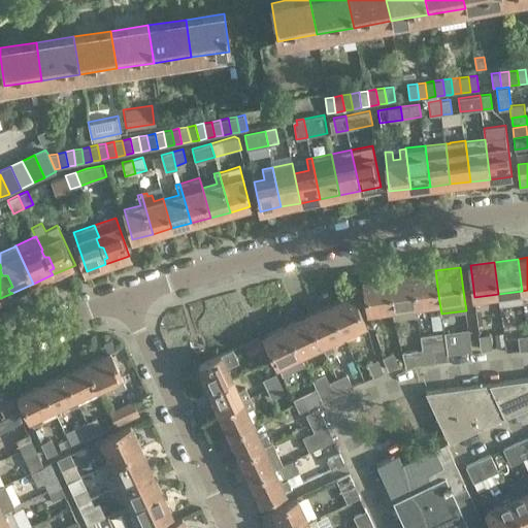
[(439,302),(435,270),(411,273),(417,305),(439,302)]
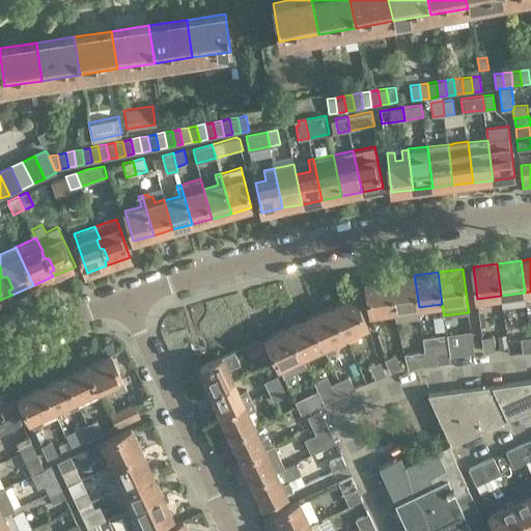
[(395,317),(420,314),(419,307),(414,275),(391,278),(395,310),(394,310),(395,317)]
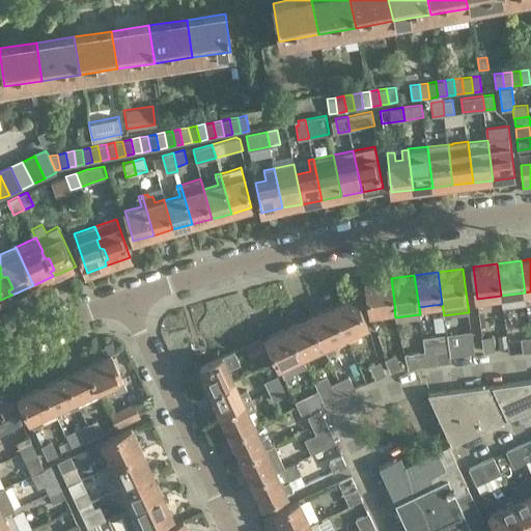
[(395,310),(391,278),(366,281),(370,313),(394,310),(395,310)]
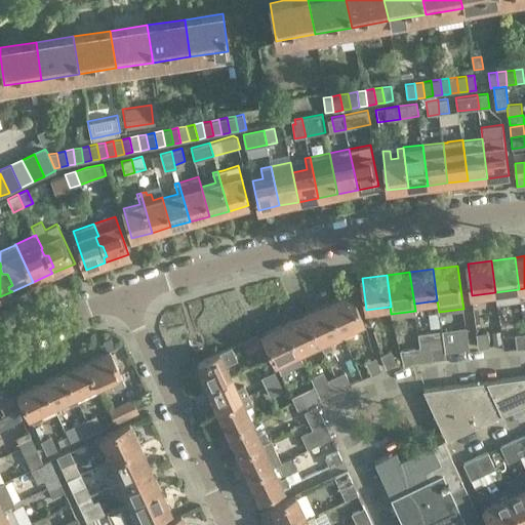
[(328,305),(341,333),(363,323),(350,294),(328,305)]
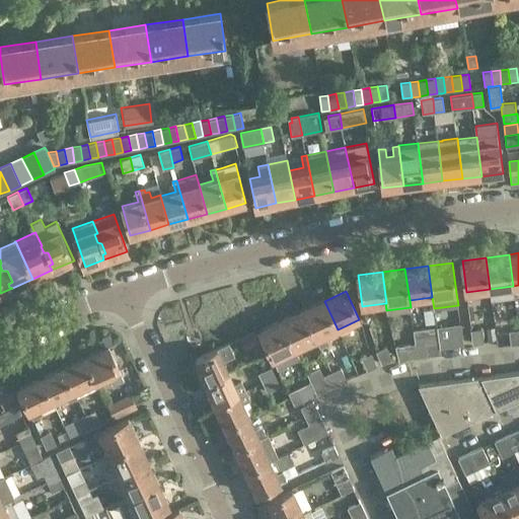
[(319,348),(329,343),(325,335),(338,329),(324,301),(303,311),(316,340),(319,348)]
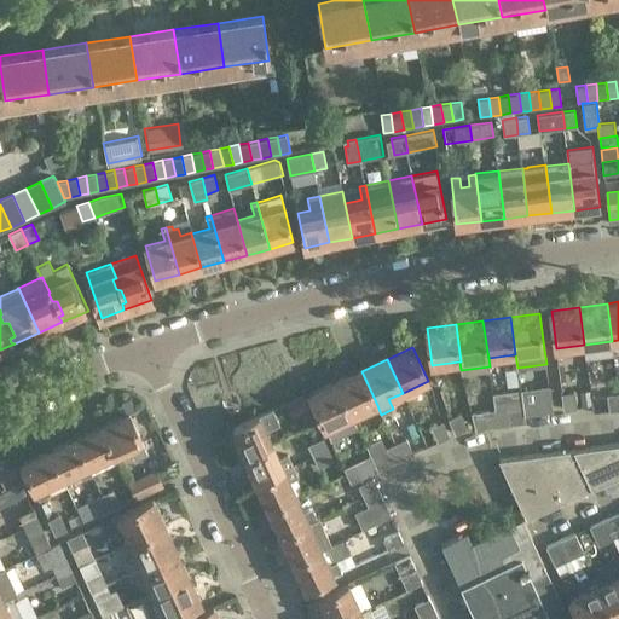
[(377,405),(362,371),(336,382),(352,416),(377,405)]
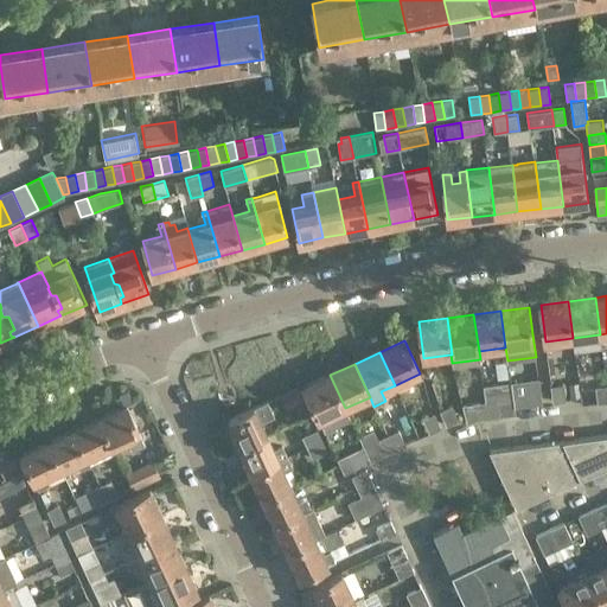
[(323,426),(334,421),(331,415),(345,408),(330,375),(304,387),(319,420),(323,426)]
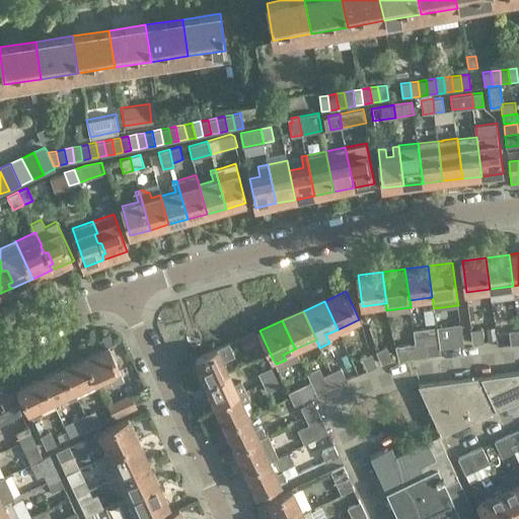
[(461,331),(460,323),(437,326),(440,348),(463,345),(461,331)]
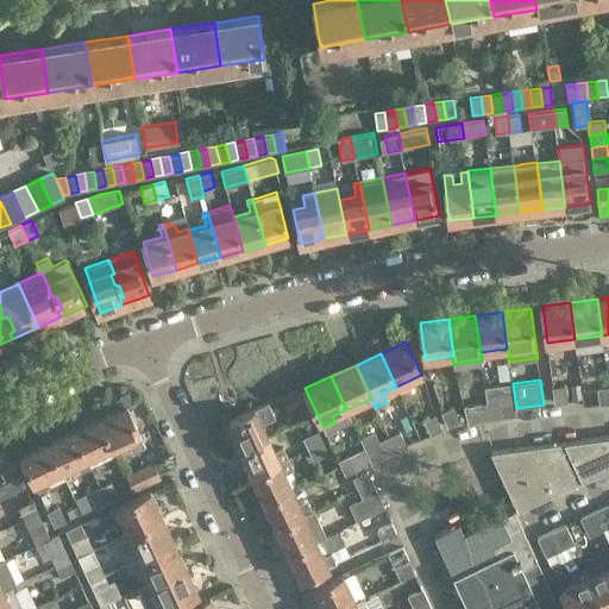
[(487,402),(489,419),(516,415),(516,408),(513,383),(485,387),(487,402)]
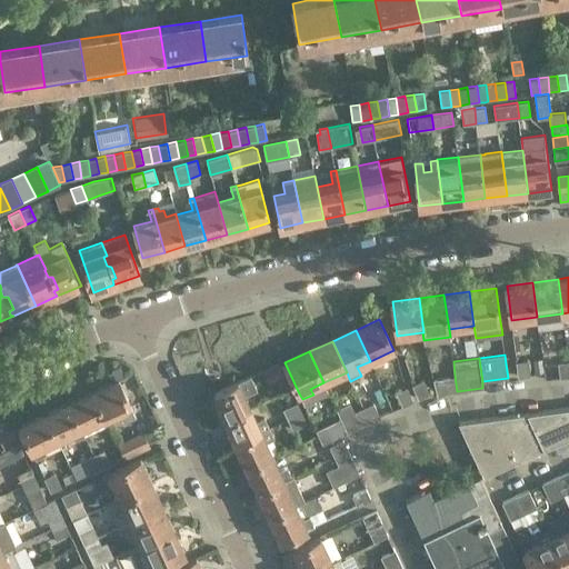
[(533,360),(536,373),(543,372),(542,359),(533,360)]
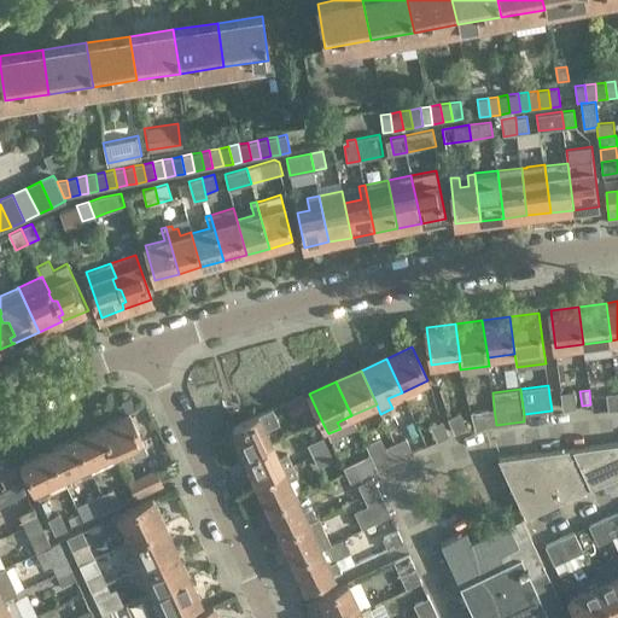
[(573,391),(561,392),(563,408),(575,407),(573,391)]
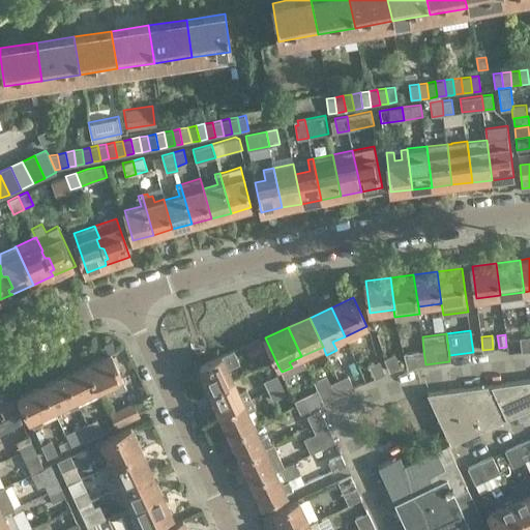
[(522,352),(529,350),(529,335),(520,337),(522,352)]
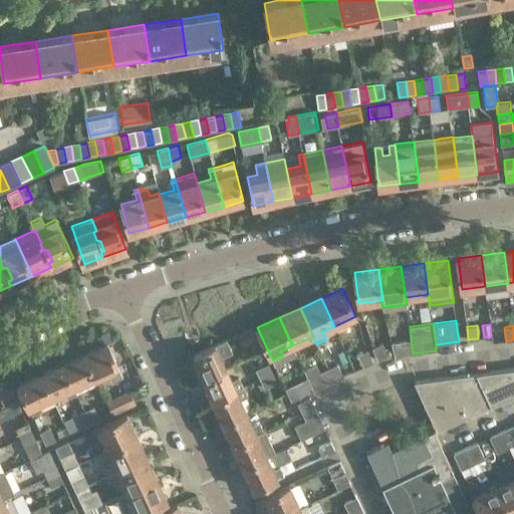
[(256,337),(252,328),(240,334),(244,343),(256,337)]
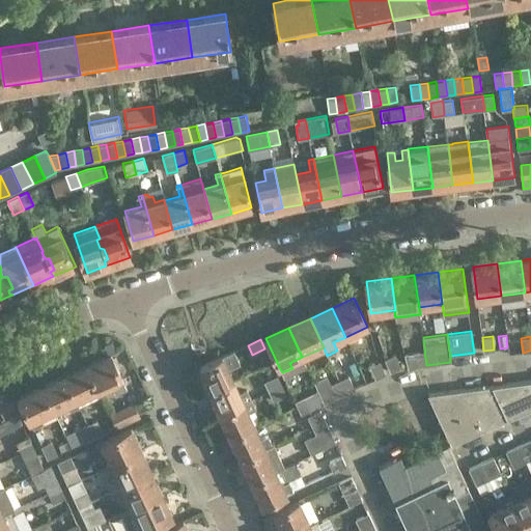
[(415,367),(426,365),(424,351),(404,354),(409,369),(415,367)]
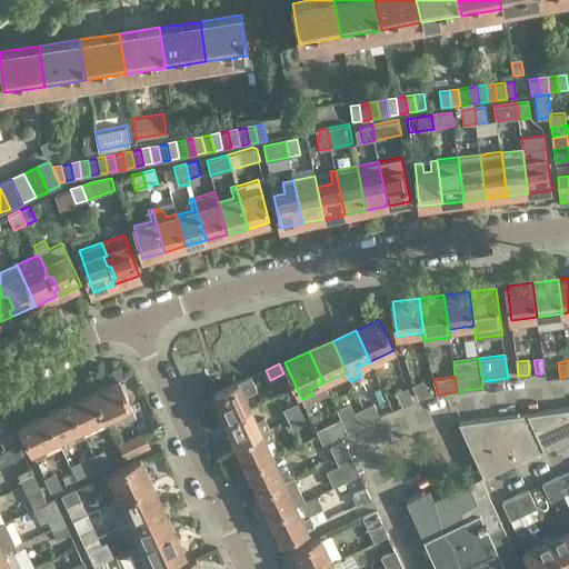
[(227,420),(251,408),(245,393),(257,388),(251,378),(215,395),(227,420)]
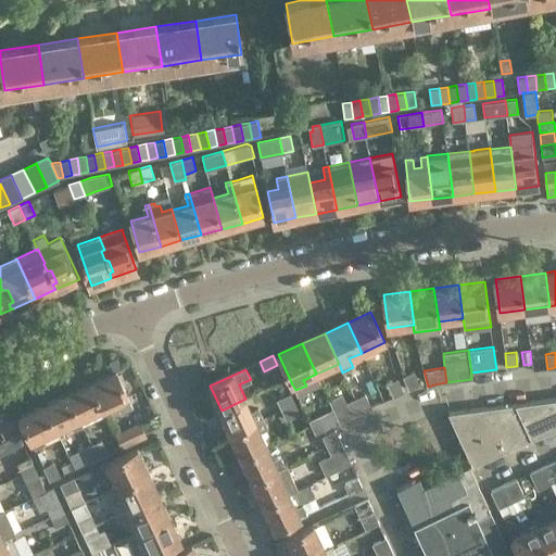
[(121,412),(133,406),(116,371),(91,383),(103,407),(116,401),(121,412)]
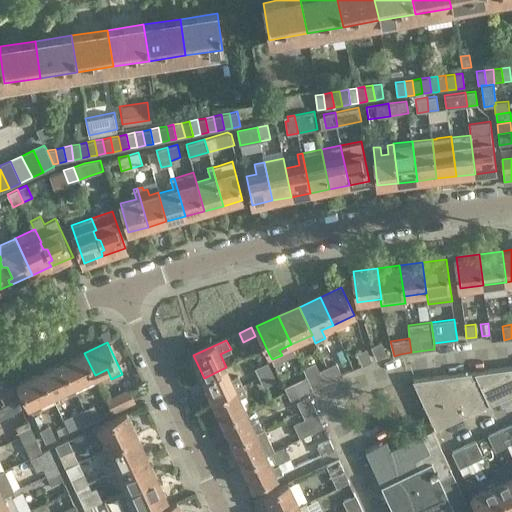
[(381,342),(371,346),(377,358),(386,354),(381,342)]
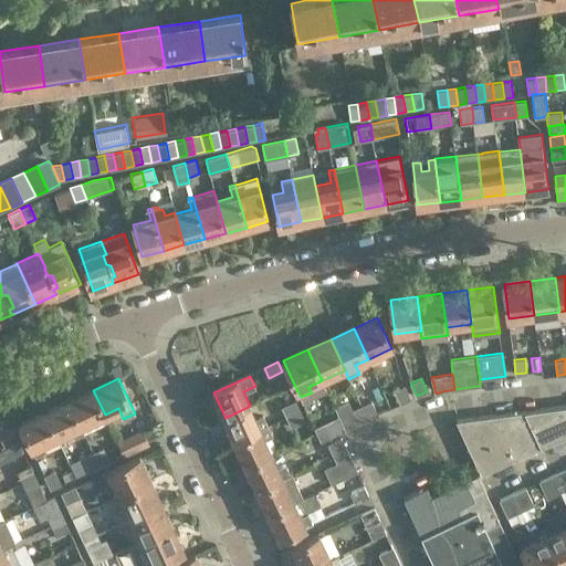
[(395,390),(400,404),(411,399),(405,386),(395,390)]
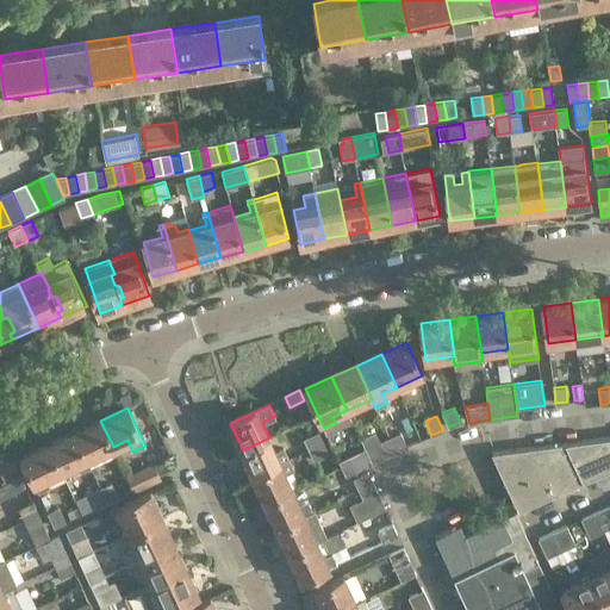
[(113,447),(100,421),(75,433),(87,459),(91,466),(117,454),(113,447)]
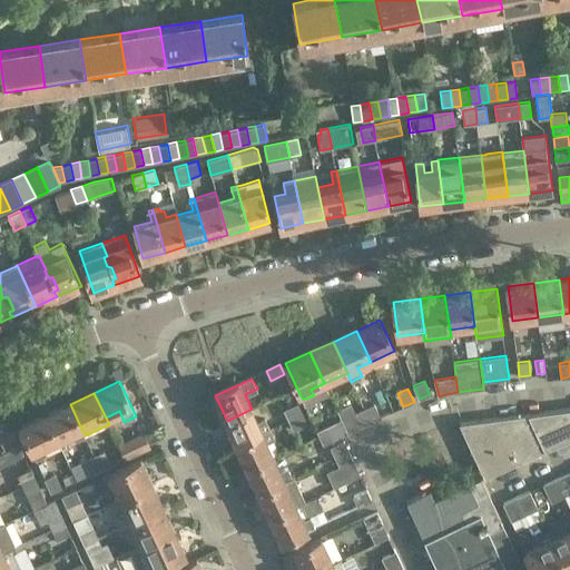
[(288,421),(303,414),(298,402),(283,409),(288,421)]
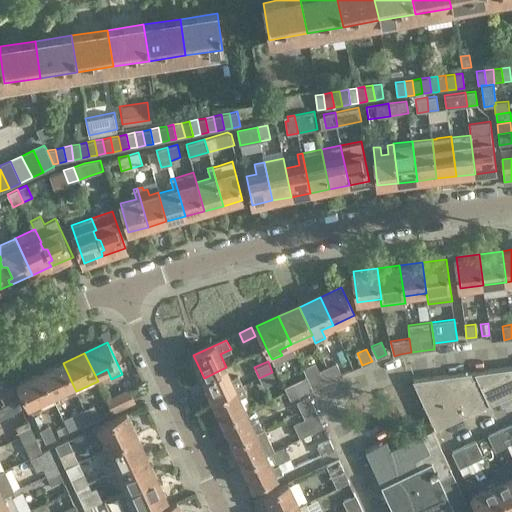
[(76,391),(73,385),(63,363),(41,373),(51,395),(64,389),(67,396),(76,391)]
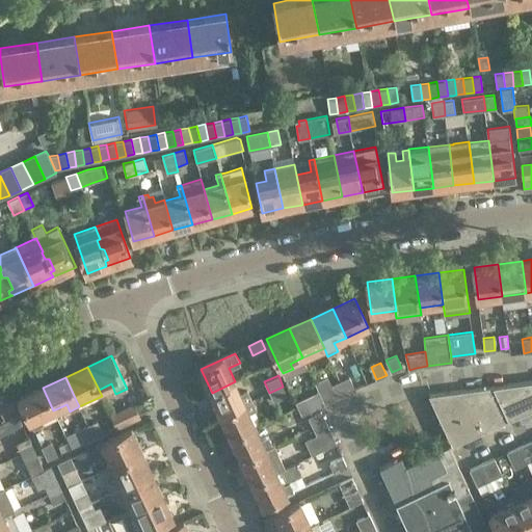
[(340,381),(346,394),(355,389),(349,377),(340,381)]
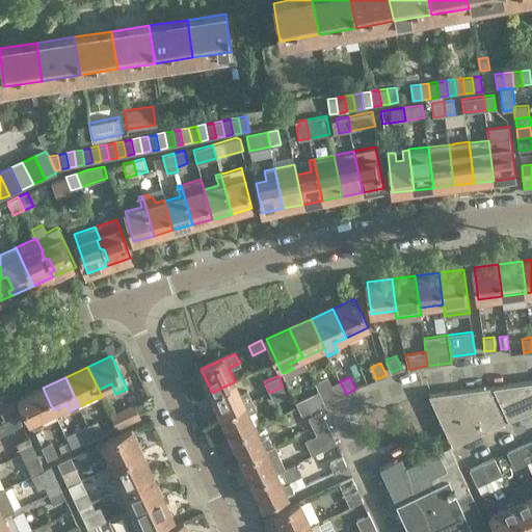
[(428,394),(452,446),(508,419),(531,407),(531,380),(493,386),(428,394)]
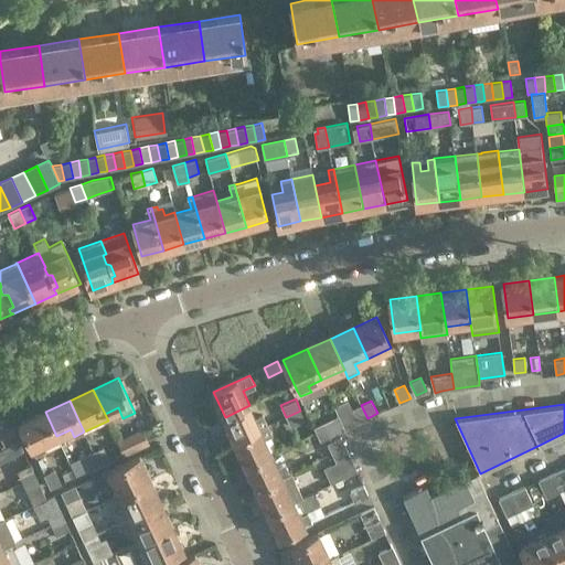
[(236,440),(268,426),(263,414),(255,417),(249,405),(225,417),(236,440)]
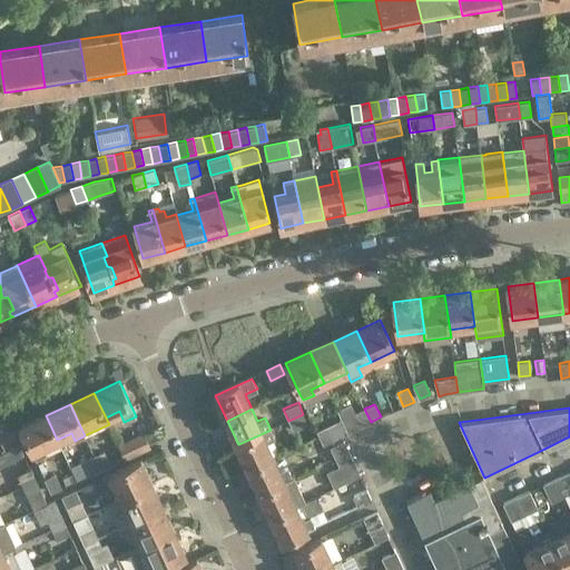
[(361,426),(371,422),(364,409),(354,413),(361,426)]
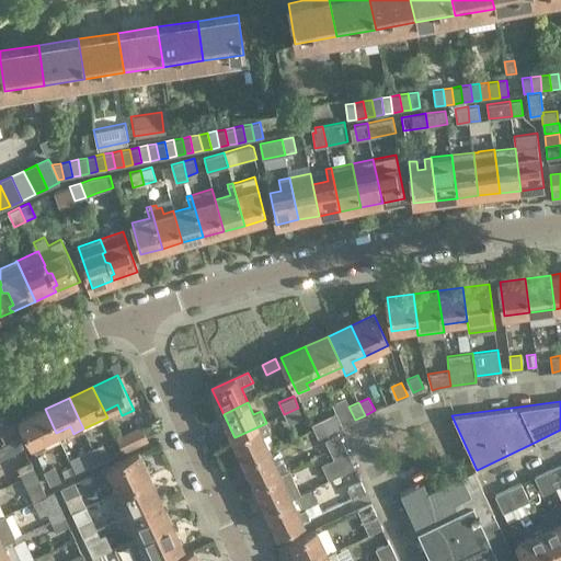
[(298,408),(284,414),(288,423),(302,416),(298,408)]
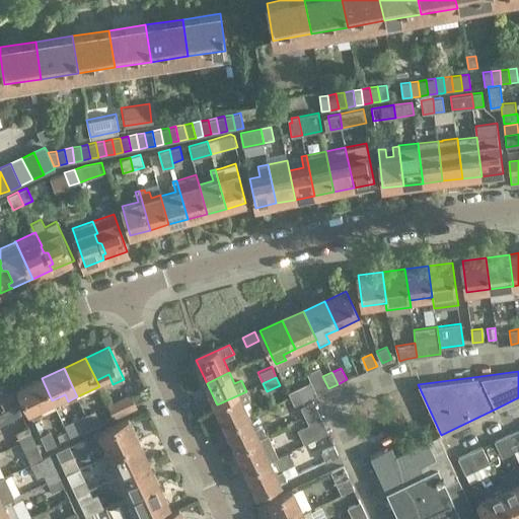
[(43,413),(40,406),(52,400),(42,378),(18,389),(29,412),(29,411),(32,418),(43,413)]
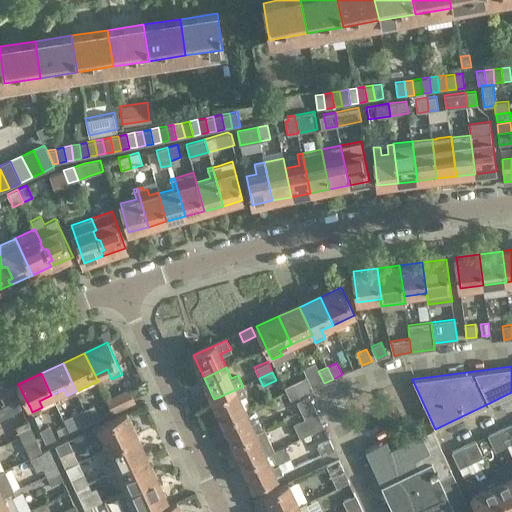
[(289,396),(290,399),(300,394),(294,382),(284,387),(286,391),(289,396)]
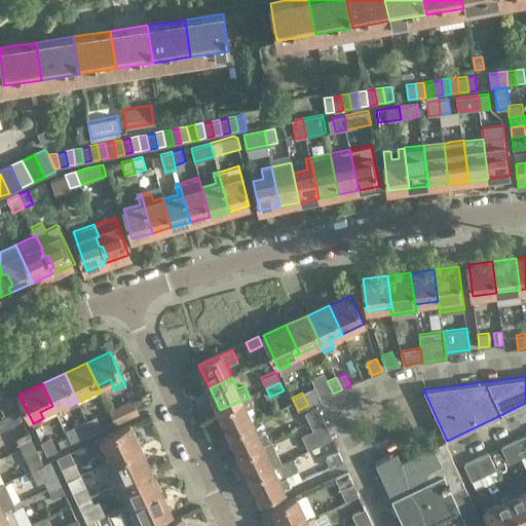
[(0,402),(4,411),(16,406),(11,397),(0,401),(0,402)]
